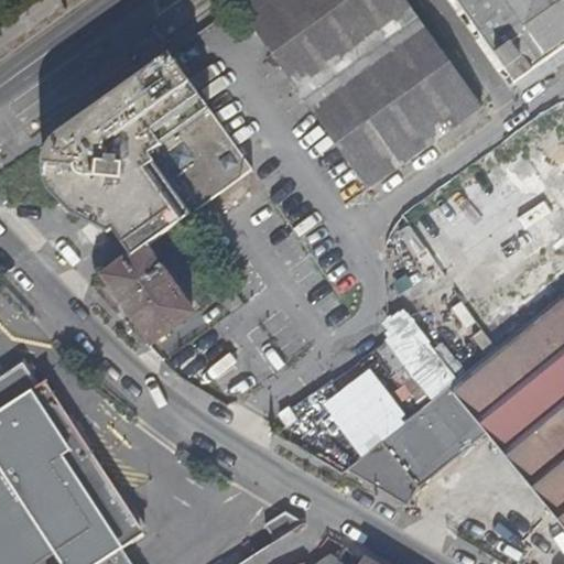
[(367,187),(483,105),(407,0),(248,0),(239,7),(367,187)]
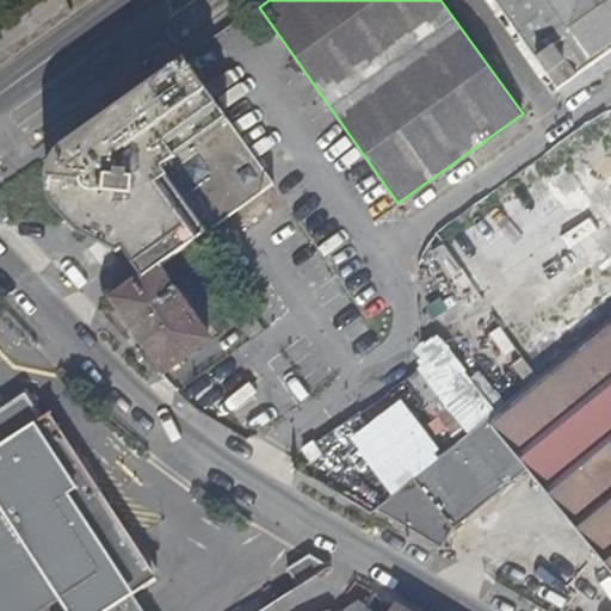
[(610,0),(486,0),(553,100),(610,60),(610,0)]
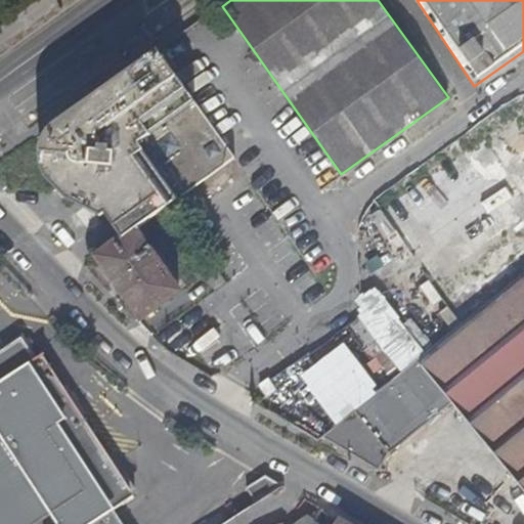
[(232,157),(157,49),(108,83),(112,88),(50,132),(48,135),(47,137),(45,139),(43,142),(43,145),(42,147),(43,150),(43,153),(43,157),(44,160),(45,162),(46,165),(55,181),(53,182),(61,195),(71,190),(80,205),(78,207),(91,216),(93,215),(99,223),(105,219),(121,239),(133,229),(172,201),(232,157)]
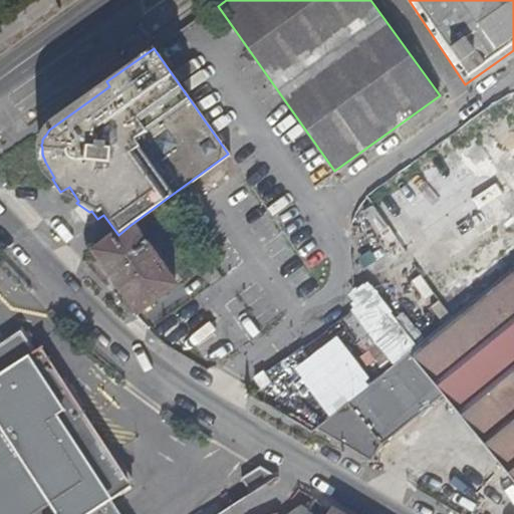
[(109,86),(106,81),(41,127),(38,135),(36,138),(35,142),(35,144),(34,150),(35,155),(36,158),(41,168),(49,181),(52,179),(54,178),(45,162),(44,159),(43,157),(42,154),(42,150),(42,148),(41,145),(42,143),(42,140),(44,137),(46,135),(47,133),(49,130),(109,86)]
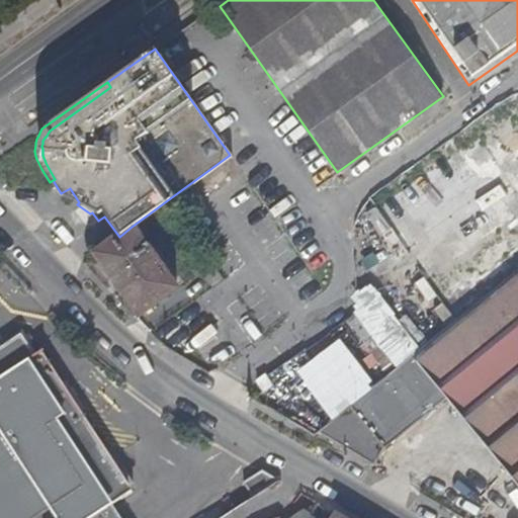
[(176,288),(132,227),(119,237),(94,255),(140,315),(176,288)]
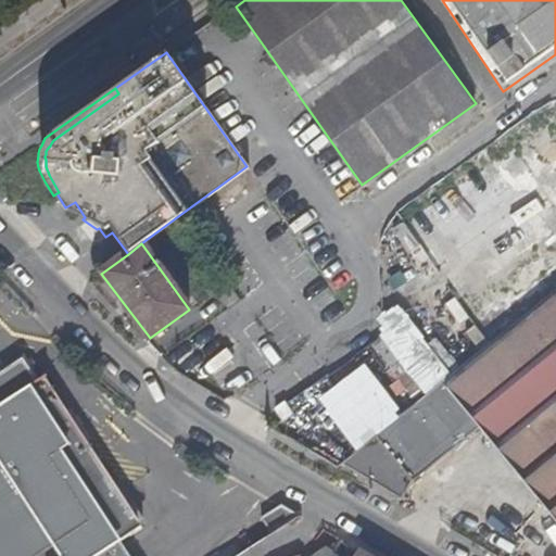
[(211,283),(226,307),(240,297),(225,275),(211,283)]
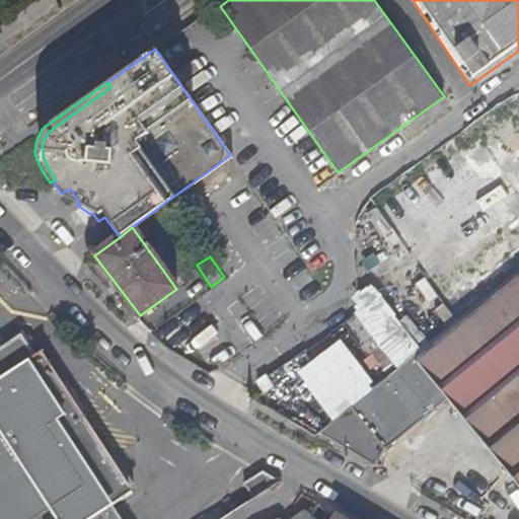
[(518,268),(435,337),(386,376),(319,432),(376,465),(383,451),(447,397),(518,485),(518,268)]
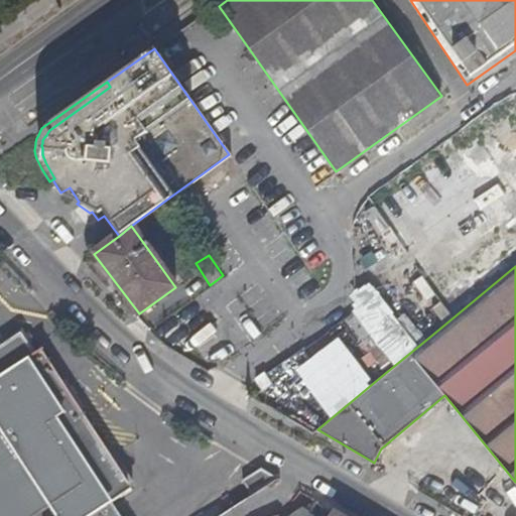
[(0,515),(131,515),(124,504),(146,490),(56,348),(41,357),(29,337),(0,355),(0,515)]
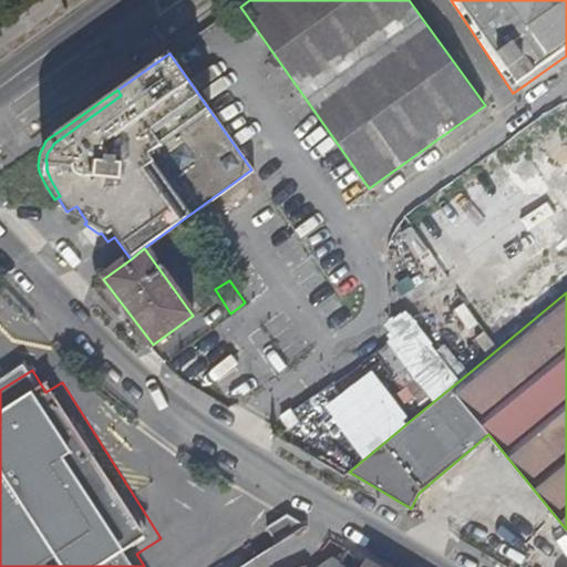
[(288,430),(298,422),(291,413),(281,421),(288,430)]
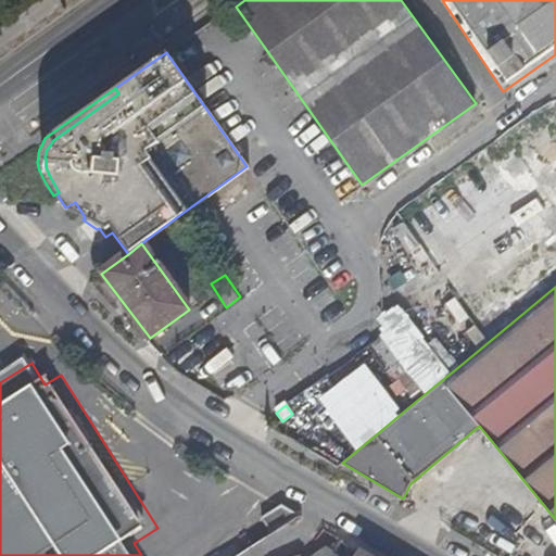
[(268,555),(260,541),(237,555),(268,555)]
